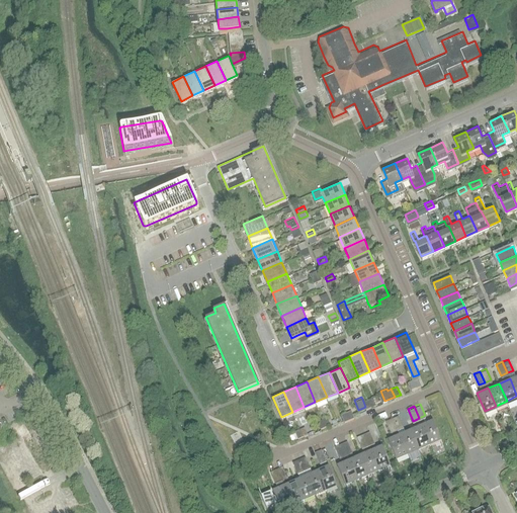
[(392,416),(397,428),(403,425),(398,413),(392,416)]
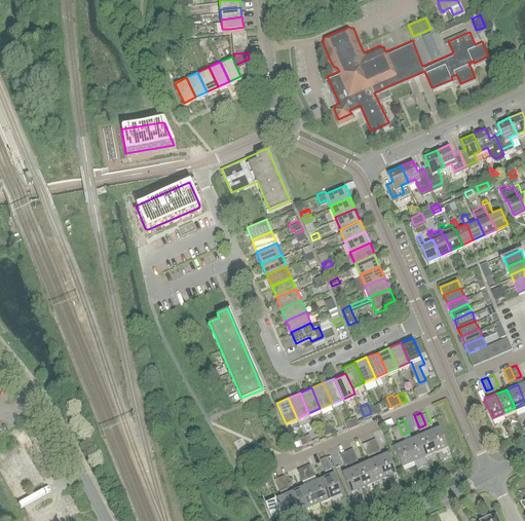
[(397,437),(403,435),(398,422),(391,425),(397,437)]
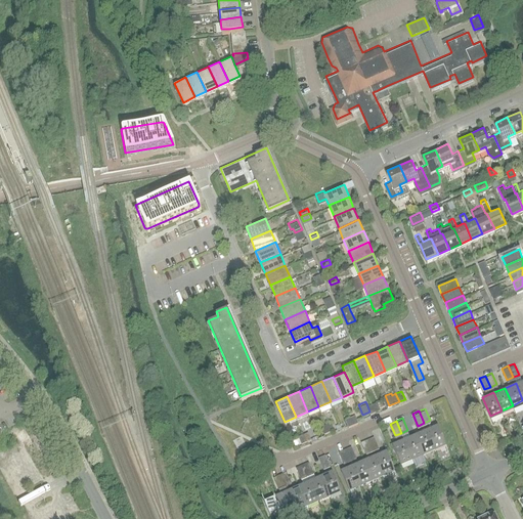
[(28,424),(18,428),(23,437),(32,433),(28,424)]
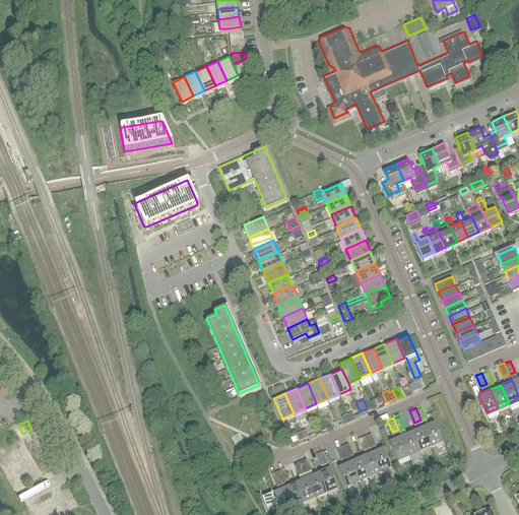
[(435,421),(423,425),(431,443),(442,438),(435,421)]
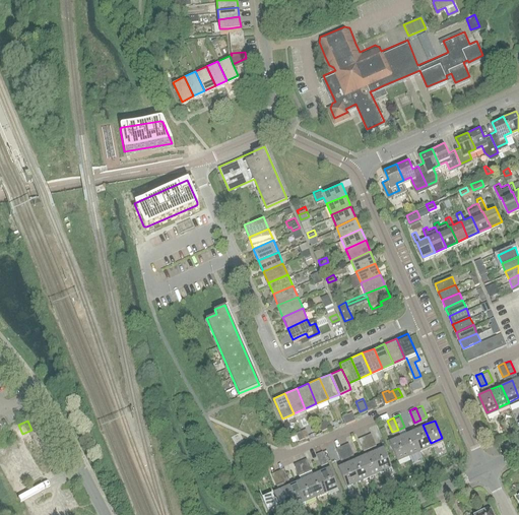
[(423,425),(411,430),(419,448),(431,443),(423,425)]
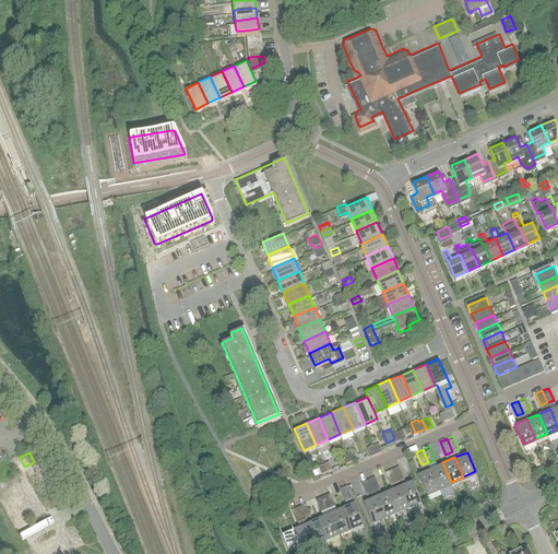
[(442,462),(430,468),(439,487),(451,482),(442,462)]
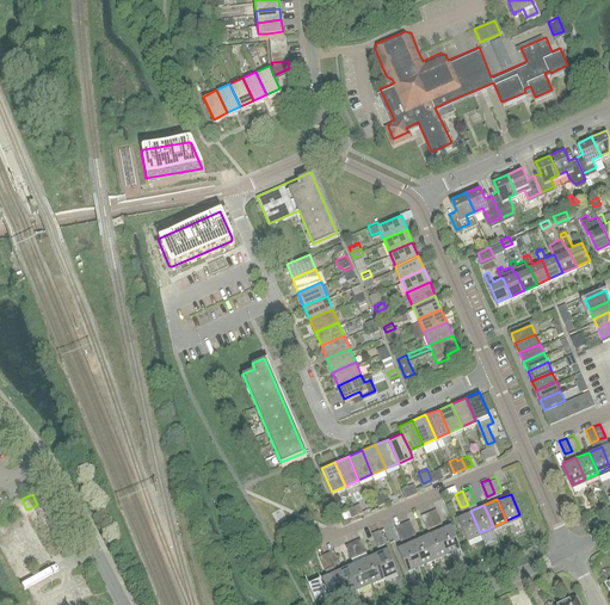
[(427,508),(433,523),(441,520),(435,506),(427,508)]
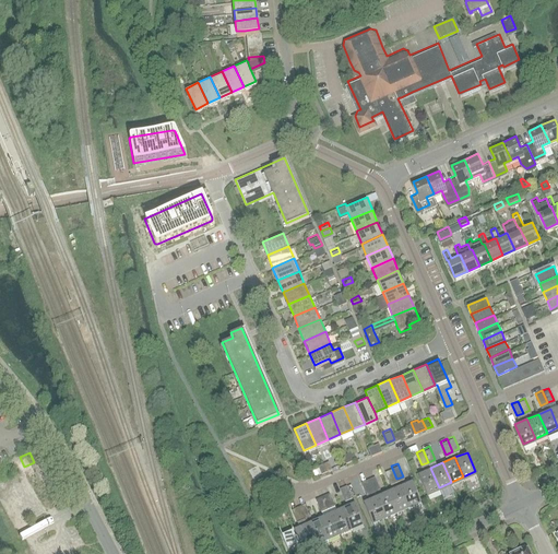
[(390,482),(396,479),(391,466),(384,469),(390,482)]
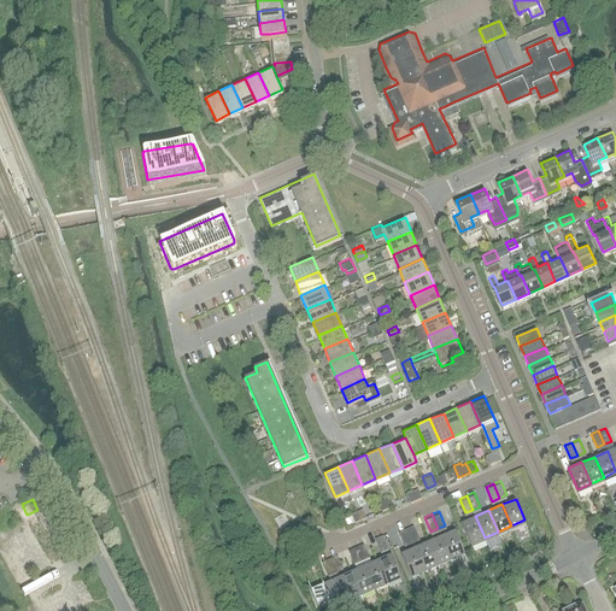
[(462,522),(471,544),(485,538),(475,516),(462,522)]
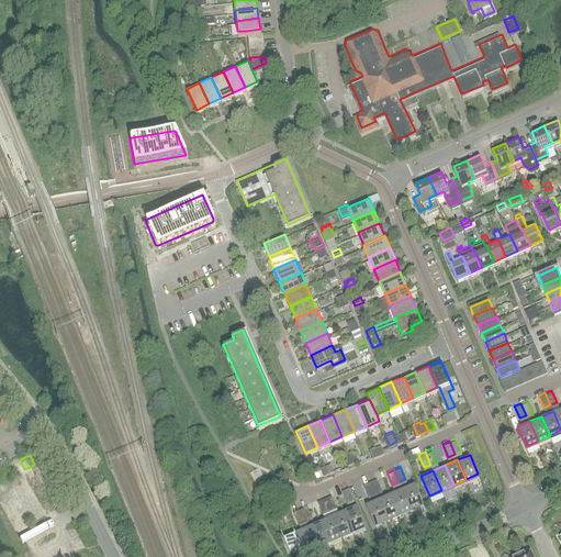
[(369,479),(374,492),(382,489),(376,476),(369,479)]
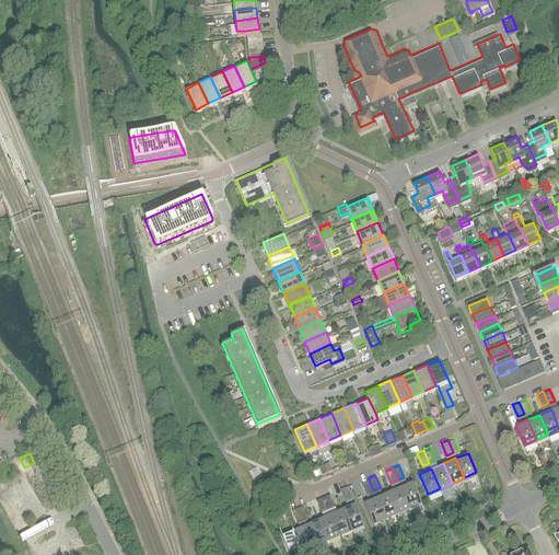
[(367,493),(373,490),(368,477),(361,481),(367,493)]
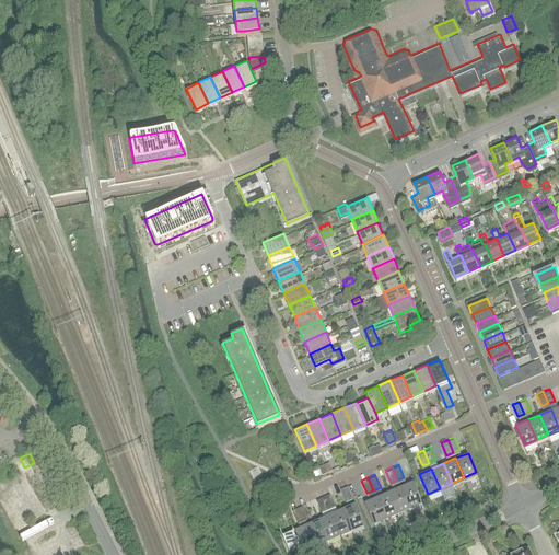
[(400,486),(409,505),(421,500),(412,481),(400,486)]
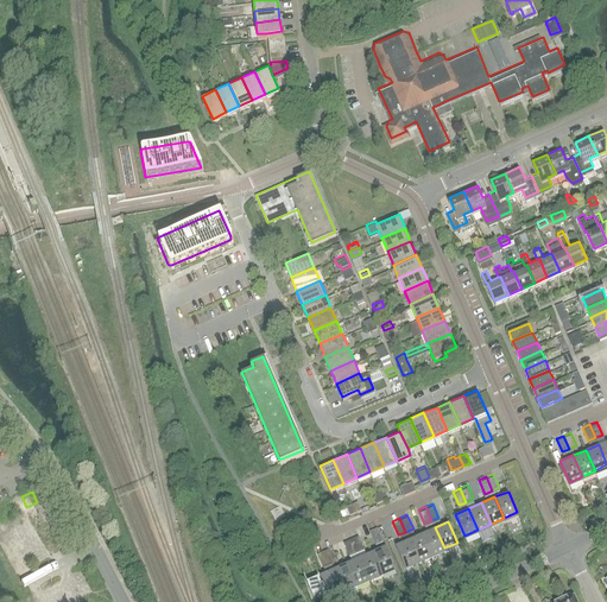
[(383,538),(377,524),(368,527),(374,542),(383,538)]
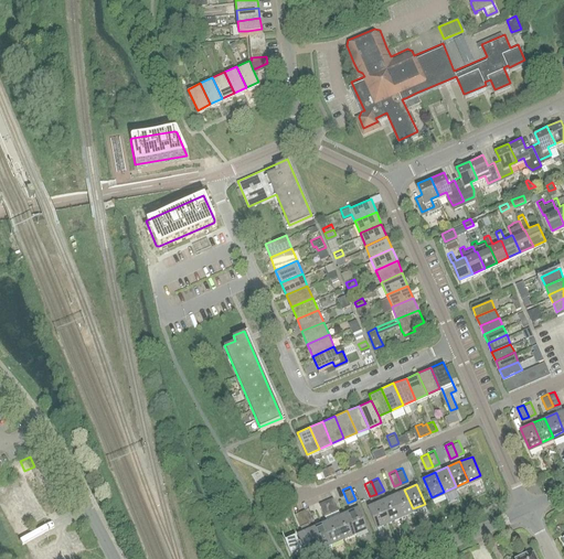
[(401,514),(413,508),(404,490),(392,494),(401,514)]
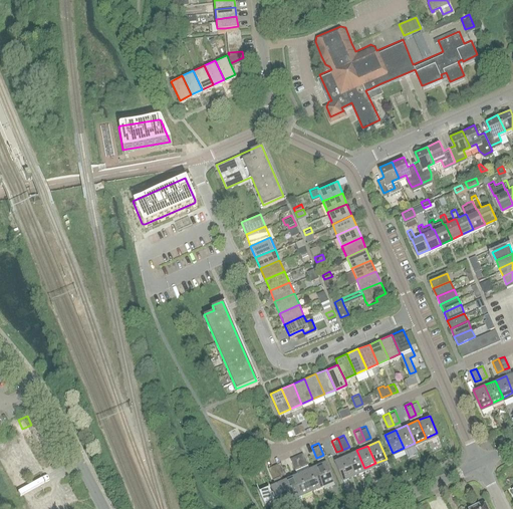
[(296,453),(301,464),(307,461),(302,450),(296,453)]
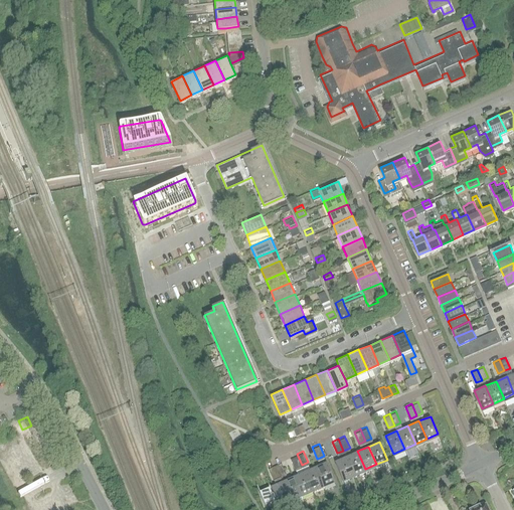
[(357,451),(346,456),(354,474),(365,469),(357,451)]
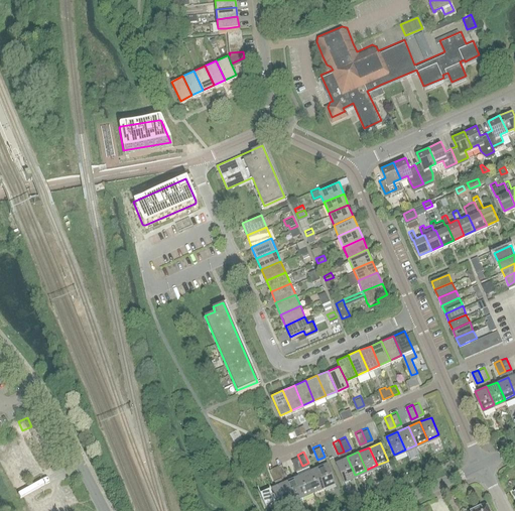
[(295,469),(302,466),(297,455),(290,458),(295,469)]
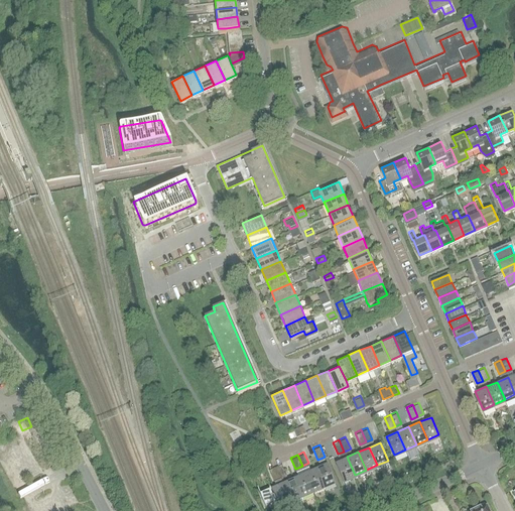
[(336,462),(344,480),(355,475),(347,457),(336,462)]
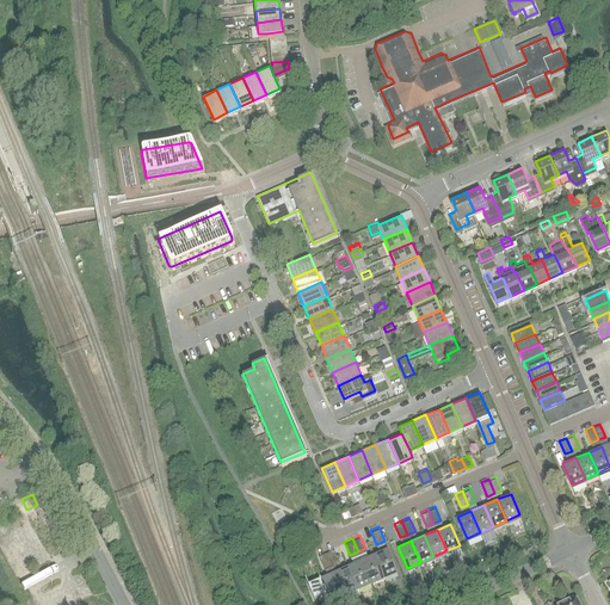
[(333,547),(326,549),(332,563),(339,560),(333,547)]
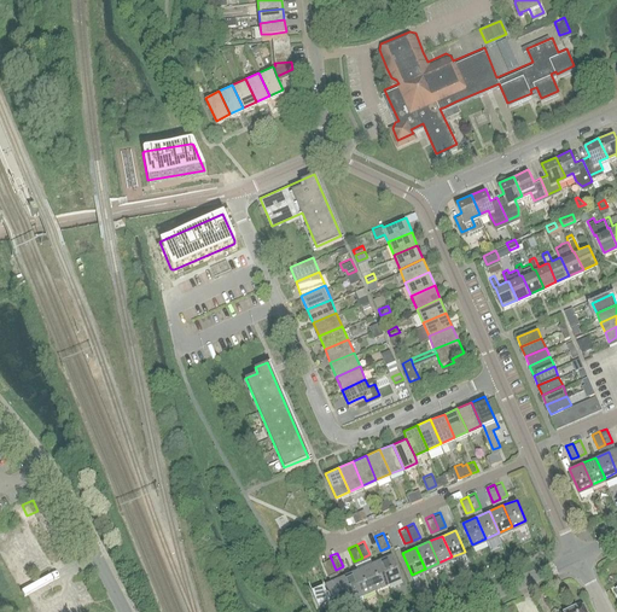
[(378,559),(386,581),(401,575),(391,553),(378,559)]
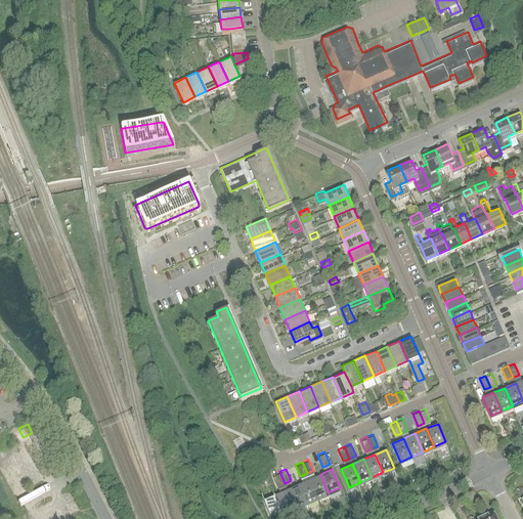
[(278,505),(279,504),(284,512),(295,507),(287,488),(285,483),(279,471),(272,474),(277,485),(280,491),(275,493),(278,501),(276,502),(273,494),(264,499),(269,510),(278,506),(278,505)]
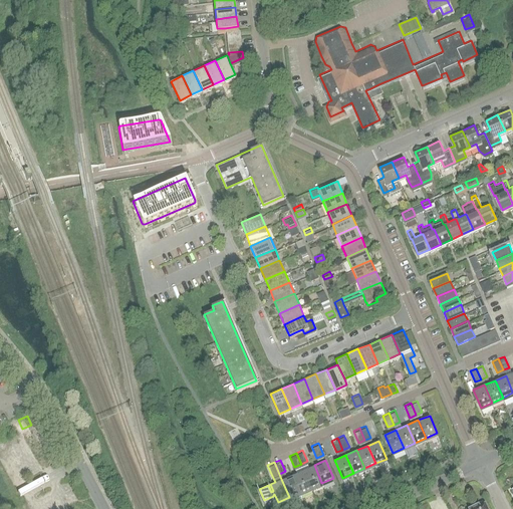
[(314,465),(303,470),(311,488),(321,483),(314,465)]
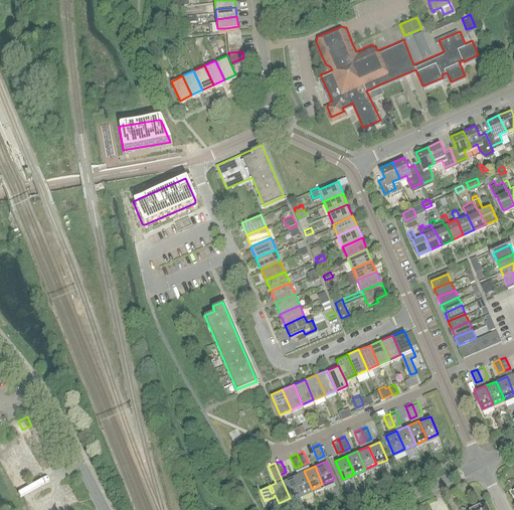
[(39,504),(55,496),(51,488),(58,484),(50,469),(30,480),(37,495),(35,496),(39,504)]
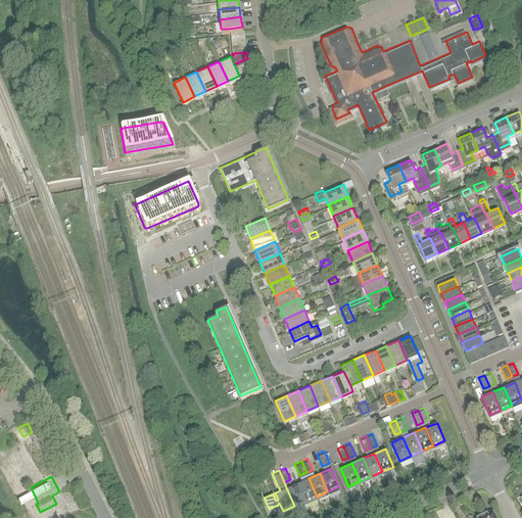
[(317,497),(309,478),(297,483),(305,501),(317,497)]
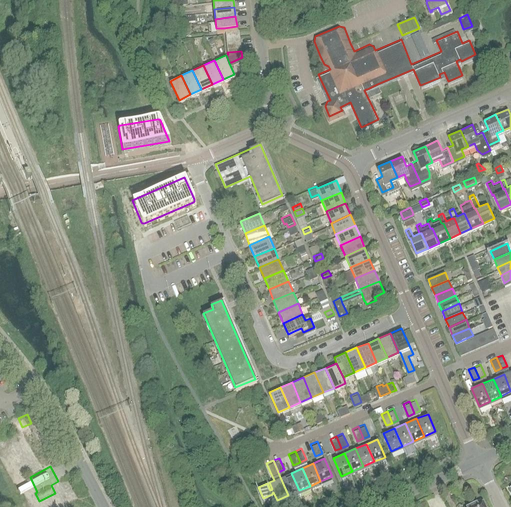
[(288,495),(299,490),(291,473),(280,477),(288,495)]
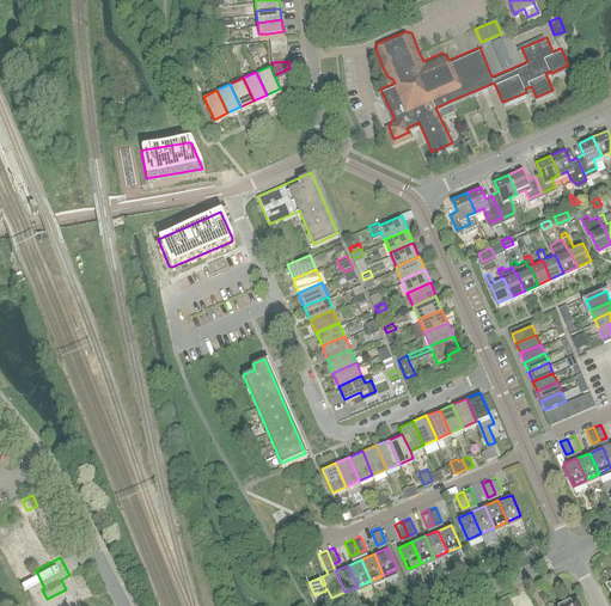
[(580,605),(574,594),(563,599),(567,605),(580,605)]
